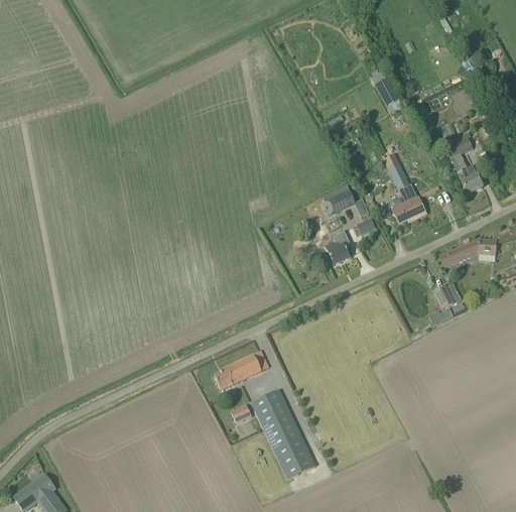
[(505,54),(493,60),(501,76),(513,69),(505,54)]
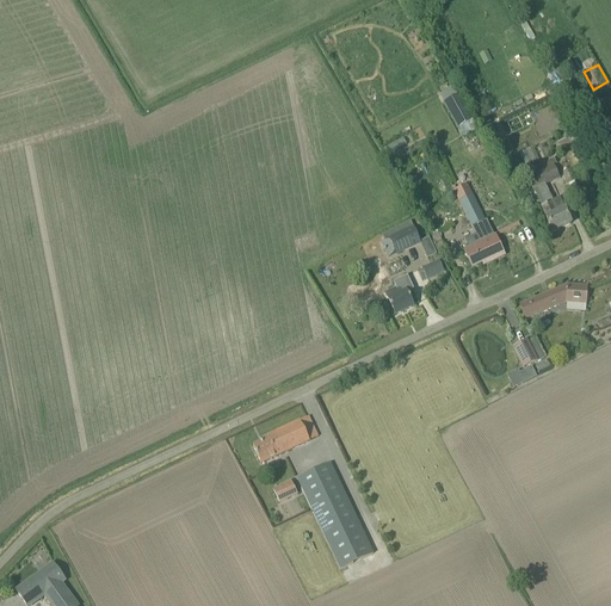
[(460,90),(444,98),(443,99),(462,133),(479,124),(460,90)]
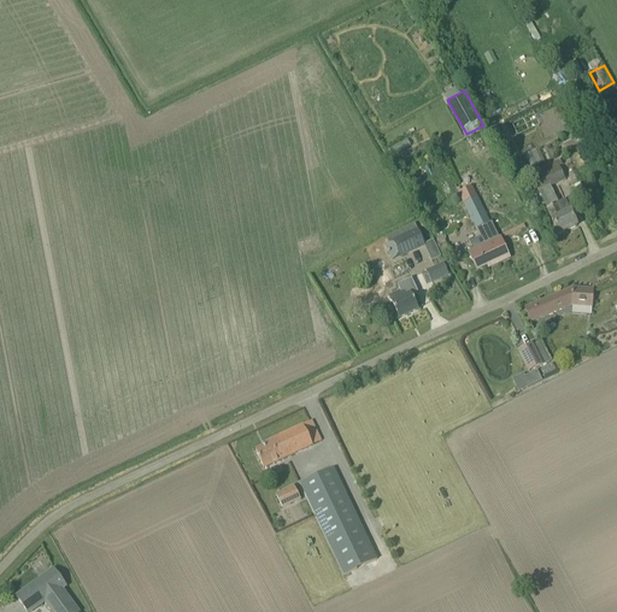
[(568,96),(560,100),(563,106),(570,103),(568,96)]
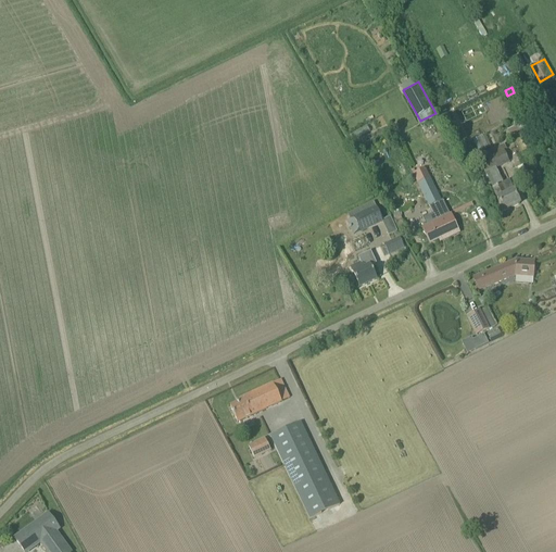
[(440,114),(449,132),(459,126),(451,109),(440,114)]
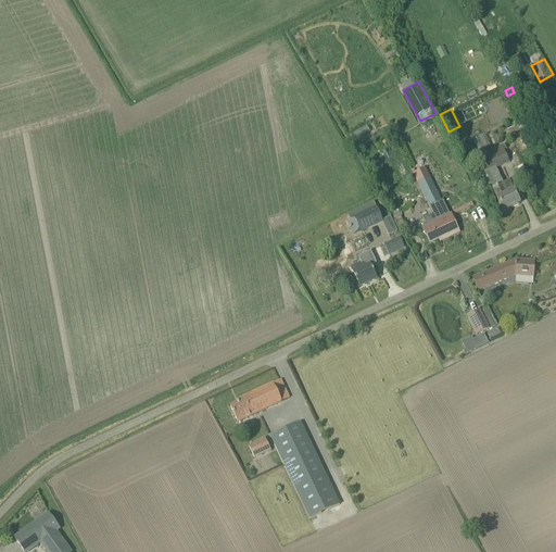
[(525,118),(507,126),(510,132),(527,124),(525,118)]
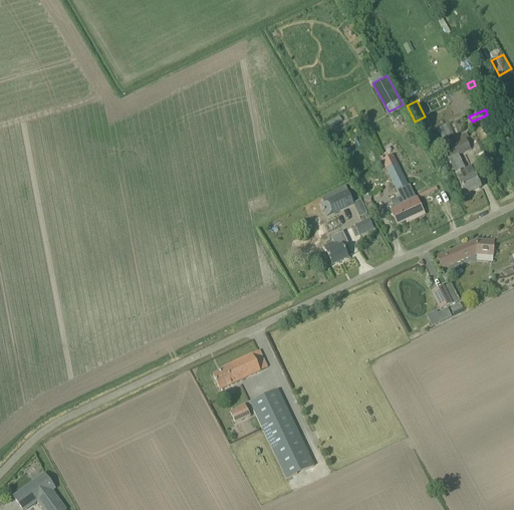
[(438,124),(442,136),(452,132),(448,121),(438,124)]
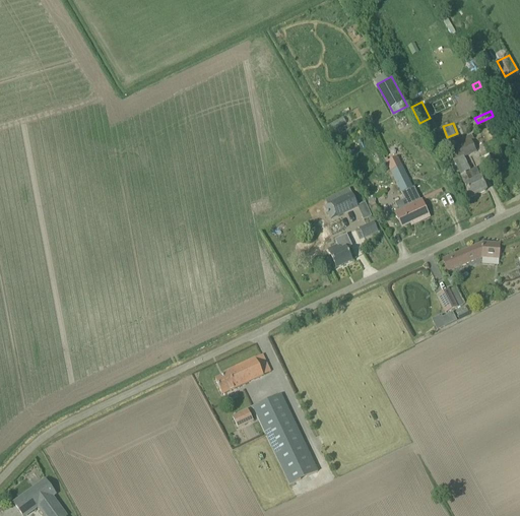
[(471,131),(448,142),(455,158),(464,154),(476,148),(476,147),(471,137),(473,136),(471,131)]
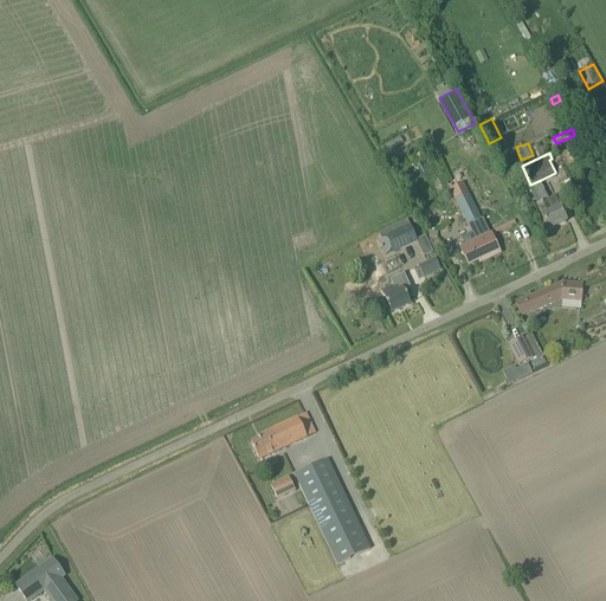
[(552,159),(549,160),(555,172),(560,169),(555,157),(552,159)]
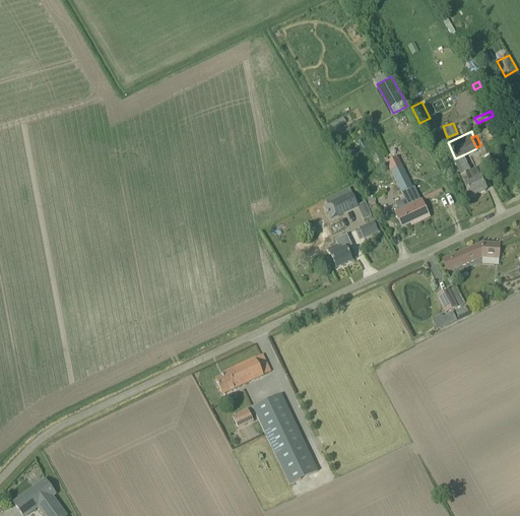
[(395,201),(398,208),(395,209),(402,224),(414,218),(415,220),(429,214),(414,184),(412,185),(397,154),(387,159),(404,197),(395,201)]
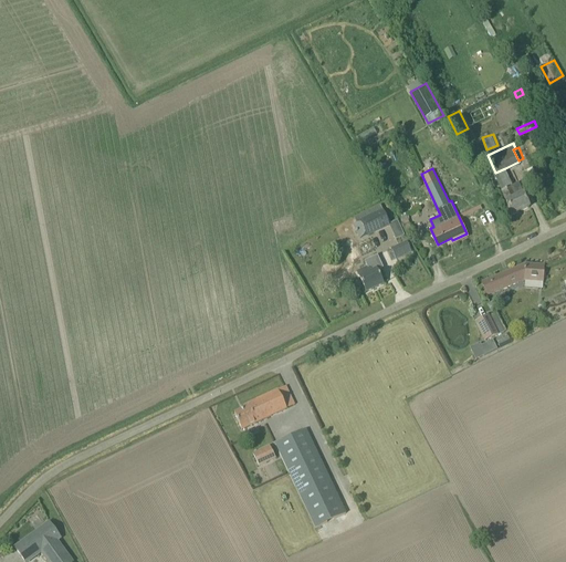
[(530,204),(519,180),(502,187),(507,198),(505,198),(512,212),(530,204)]
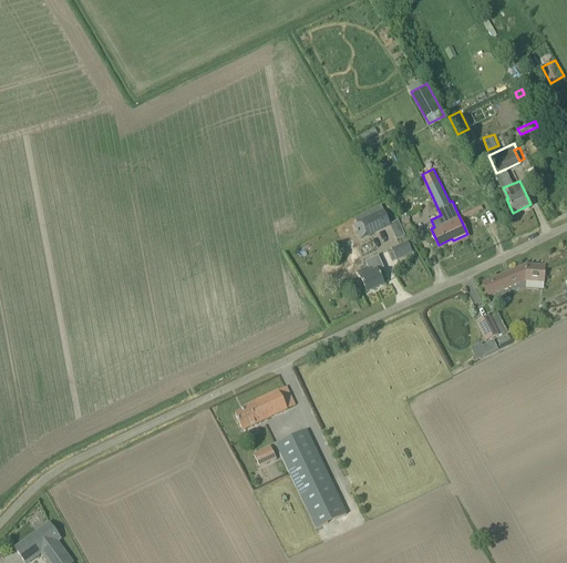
[(361,218),(368,233),(390,222),(383,208),(361,218)]
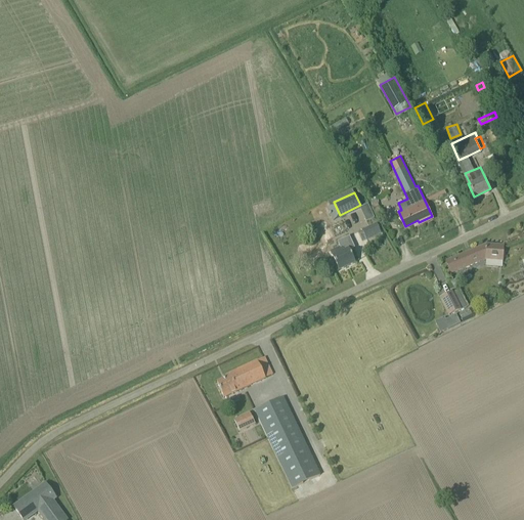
[(361,227),(366,237),(374,233),(368,223),(361,227)]
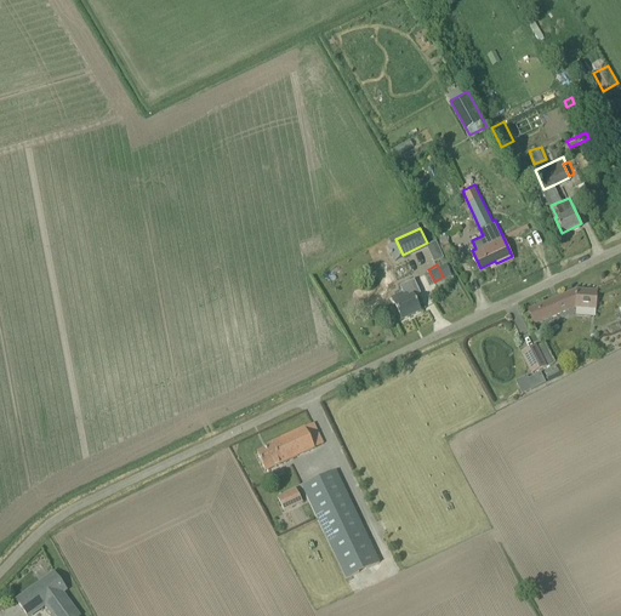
[(421,308),(414,292),(420,290),(414,278),(402,283),(404,290),(392,295),(402,317),(421,308)]
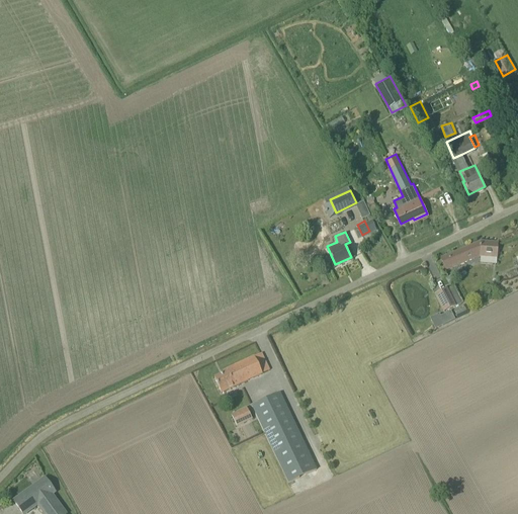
[(475,252),(497,254),(498,240),(481,239),(481,242),(476,241),(440,256),(445,266),(475,255),(475,252)]
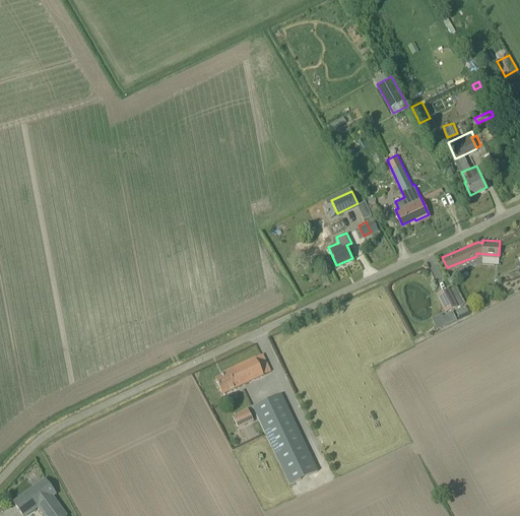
[(445,311),(451,308),(458,305),(450,288),(450,287),(449,286),(436,293),(445,311)]
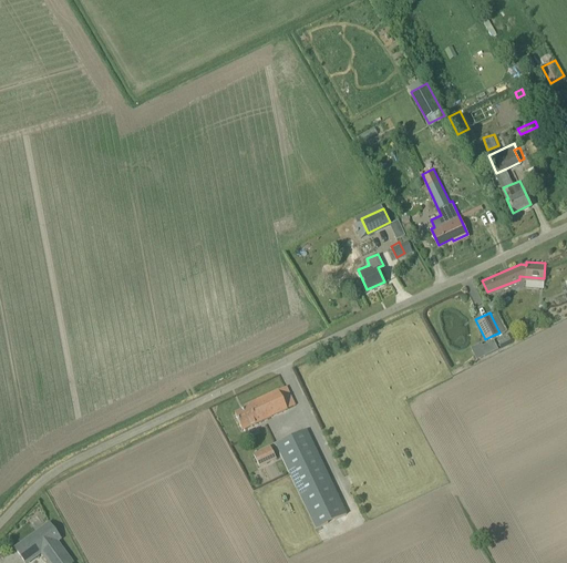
[(483,343),(473,347),(476,355),(477,356),(497,347),(496,345),(493,338),(483,343)]
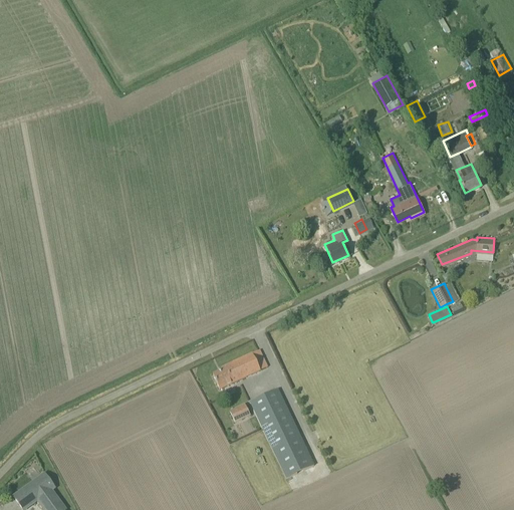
[(267,364),(263,356),(259,347),(225,363),(226,366),(213,372),(220,388),(267,364)]
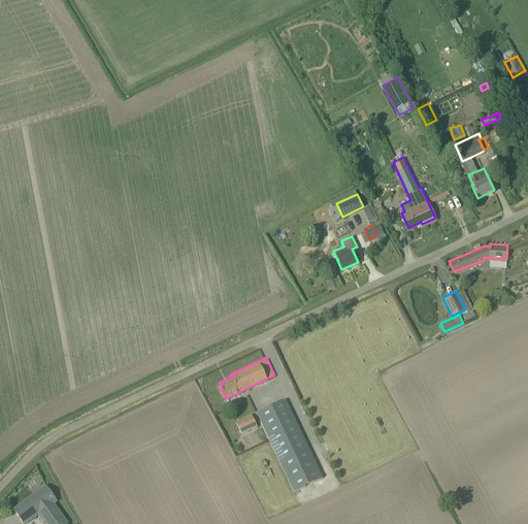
[(285,396),(257,410),(261,420),(262,421),(294,489),(322,476),(285,396)]
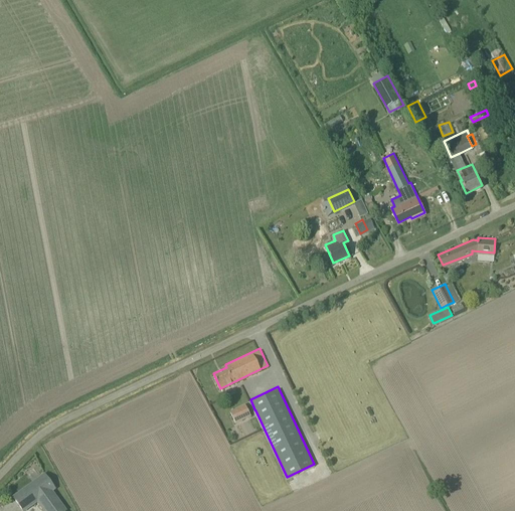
[(230,409),(235,420),(250,413),(249,411),(245,401),(230,409)]
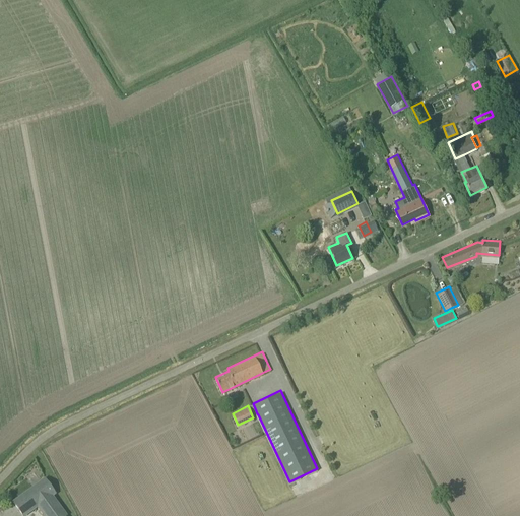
[(56,492),(45,476),(47,479),(33,490),(30,487),(13,500),(23,514),(38,504),(46,515),(62,515),(66,514),(67,513),(53,494),(56,492)]
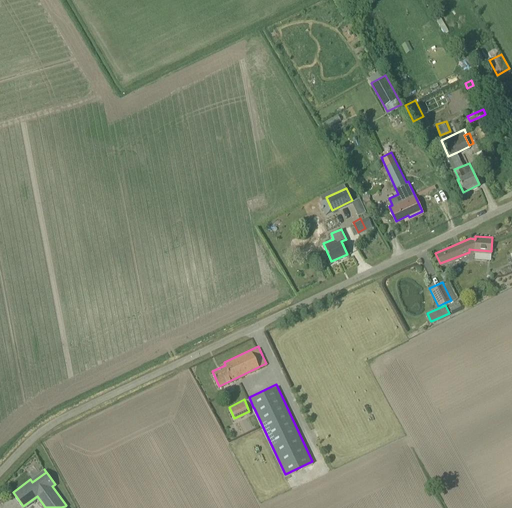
All buildings are outlined.
